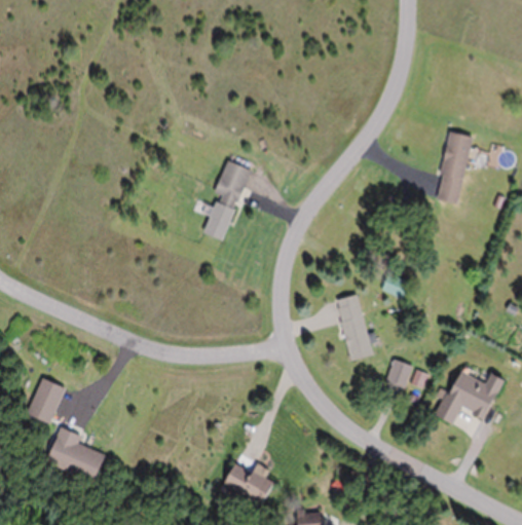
[(460,204),(474,137),(451,132),(437,200),(460,204)]
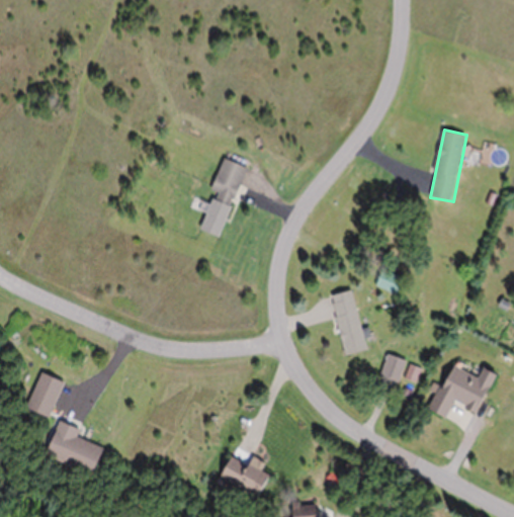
[(223,238),(245,166),(223,159),(199,231),(223,238)]
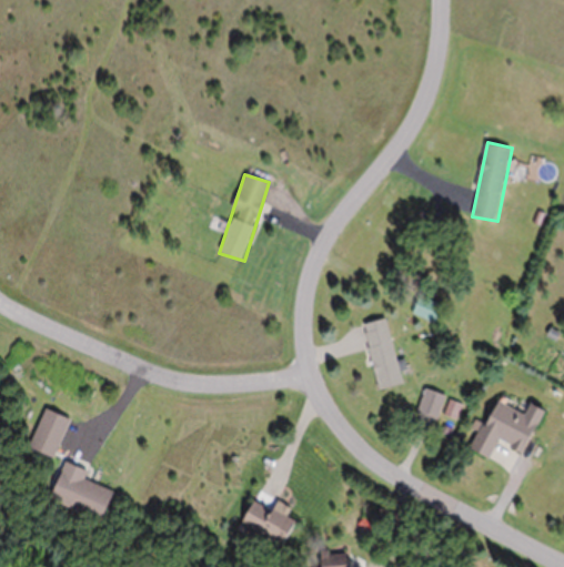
[(403,383),(386,319),(362,325),(379,390),(403,383)]
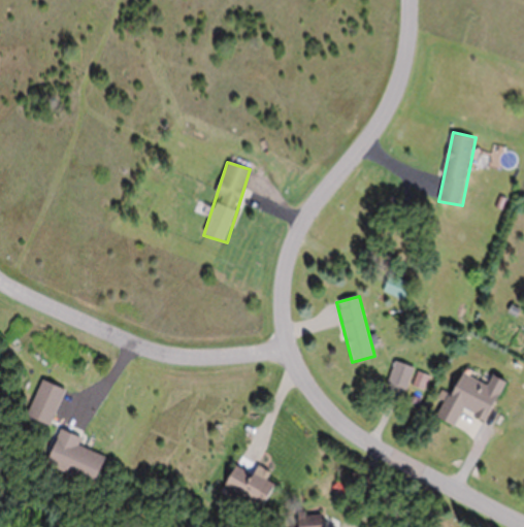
[(510,383),(495,374),(489,386),(460,371),(437,416),(456,425),(464,408),(489,422),(510,383)]
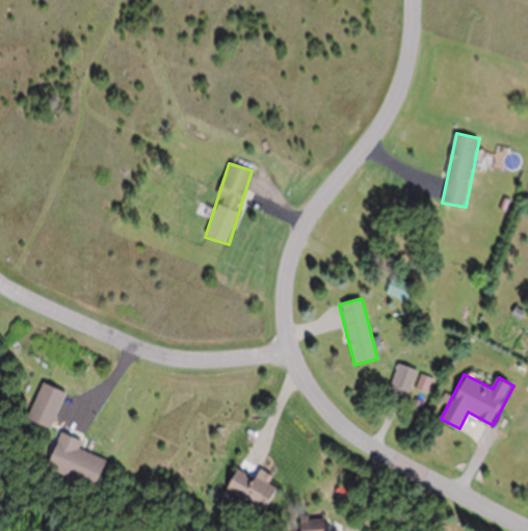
[(67,392),(43,381),(27,418),(50,428),(67,392)]
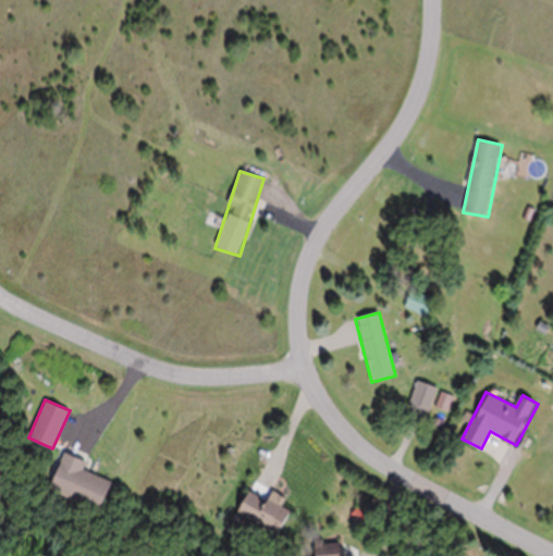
[(83,471),(86,460),(63,452),(50,490),(106,510),(115,482),(83,471)]
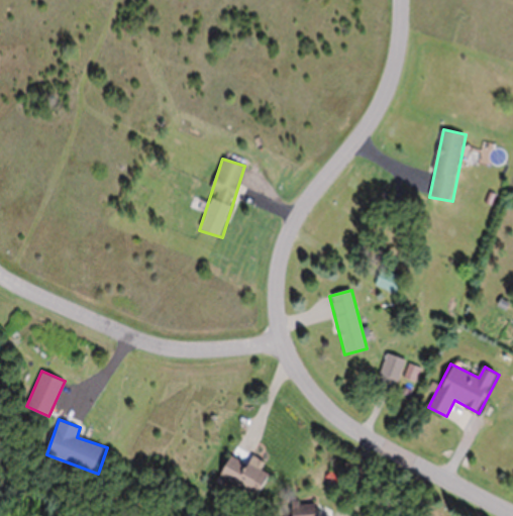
[(261,498),(274,481),(235,452),(222,471),(261,498)]
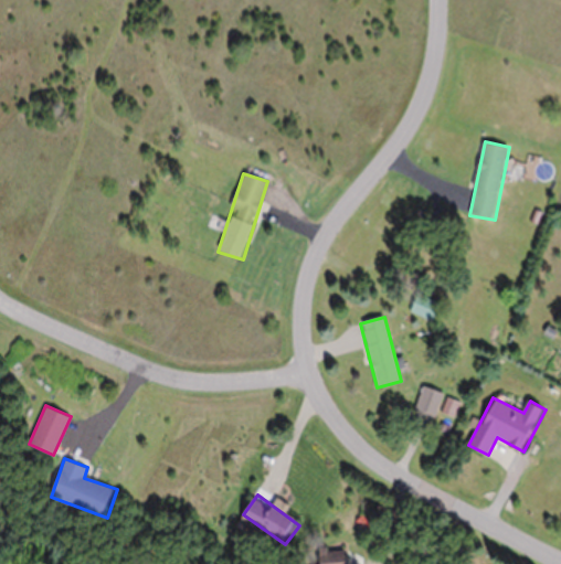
[(350,563),(343,544),(316,554),(319,563),(350,563)]
